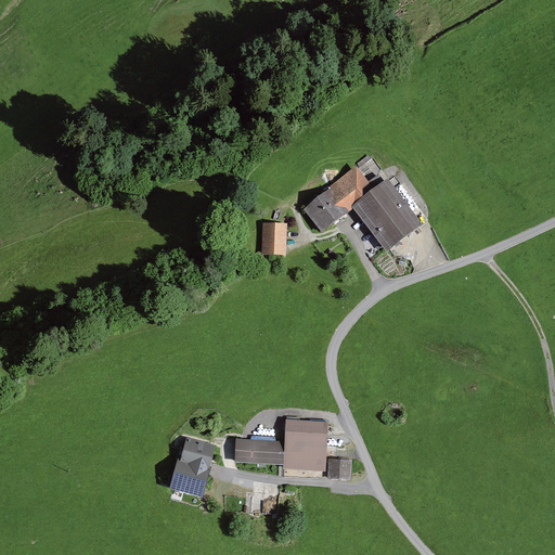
[(319,232),(343,214),(338,208),(366,186),(351,167),(299,207),(319,232)]
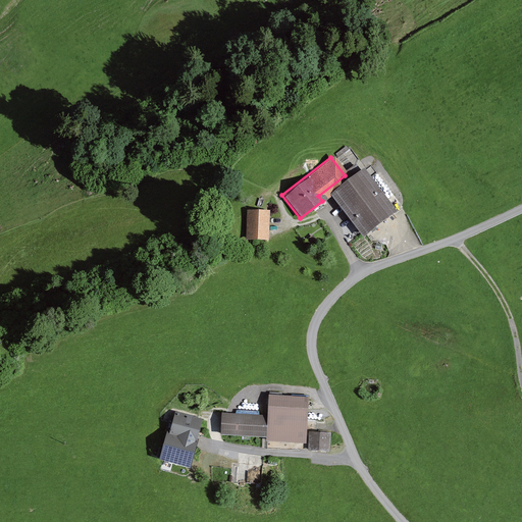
[(361,238),(393,213),(360,170),(328,195),(361,238)]
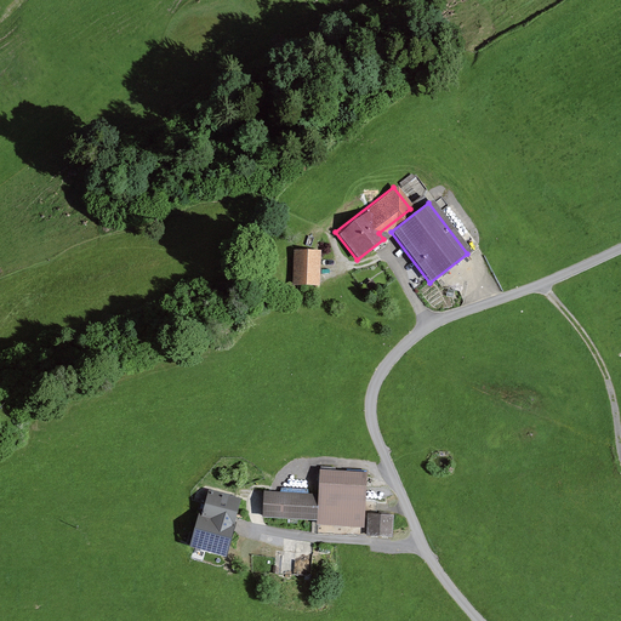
[(317,254),(290,254),(289,289),(315,289),(317,254)]
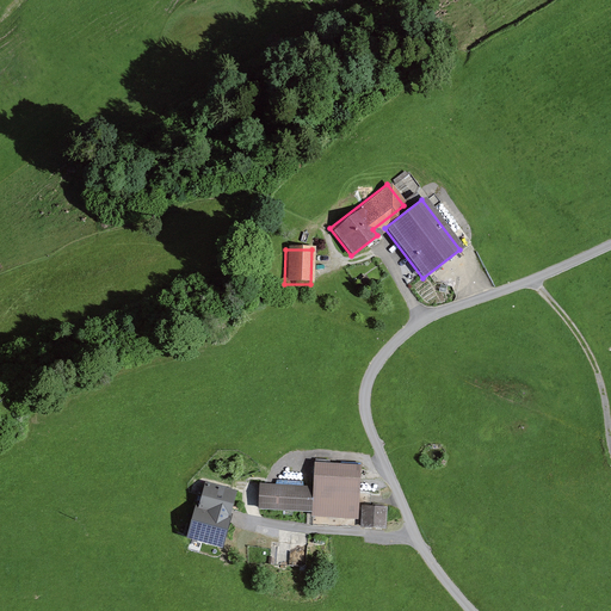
[(309,517),(357,520),(360,467),(310,464),(309,487),(259,483),(257,507),(309,510),(309,517)]
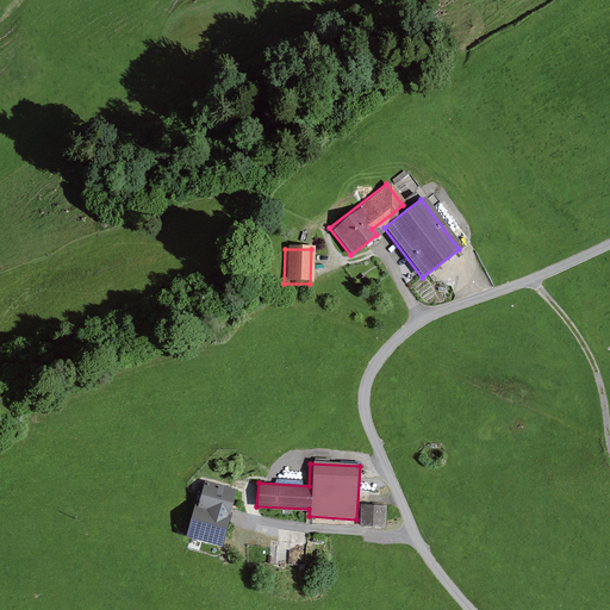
[(219,546),(234,491),(200,481),(185,536),(219,546)]
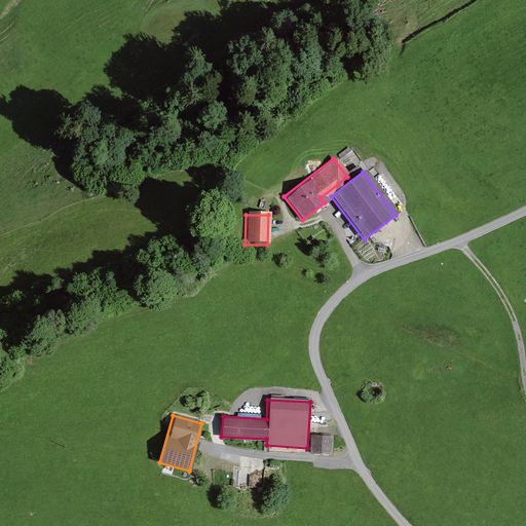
[(332,437),(311,435),(309,453),(331,455),(332,437)]
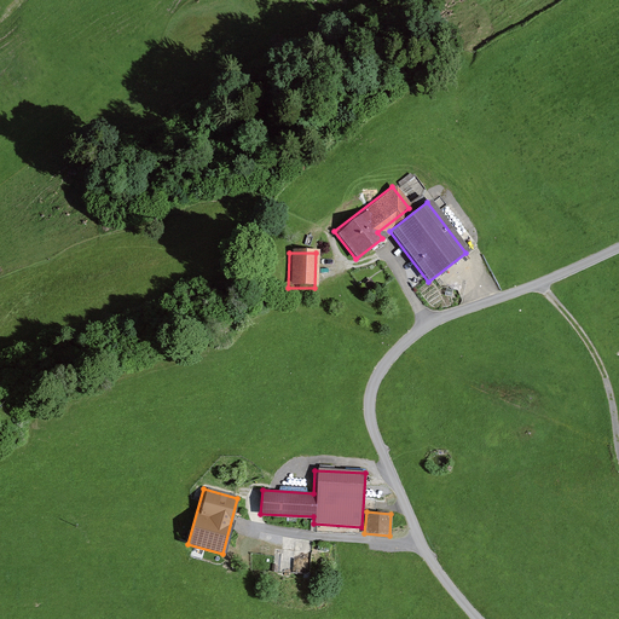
All buildings are outlined.
